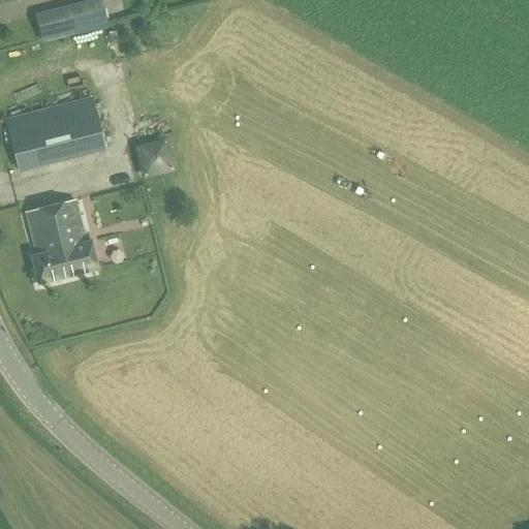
[(95,0),(81,4),(87,29),(105,25),(99,0),(95,0)]
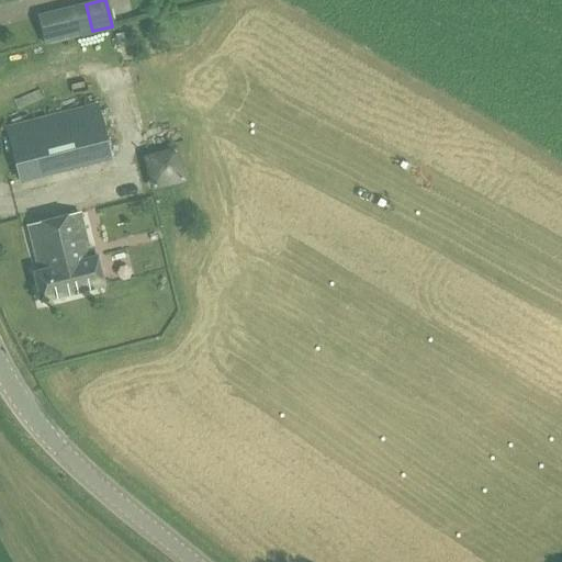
[(37,17),(44,43),(64,38),(57,11),(37,17)]
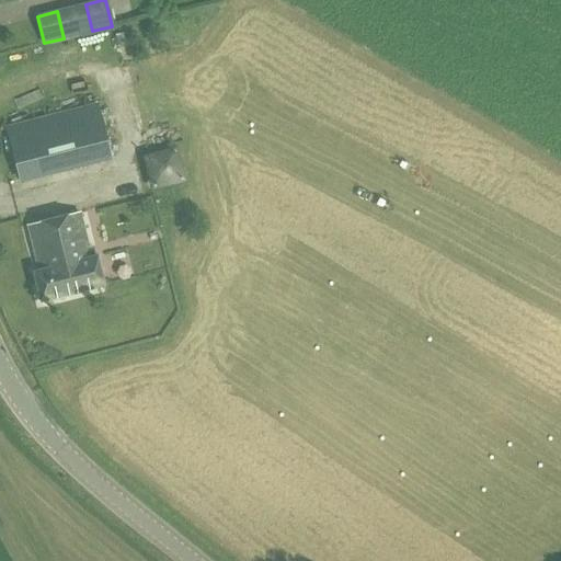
[(4,126),(19,181),(111,158),(96,103),(4,126)]
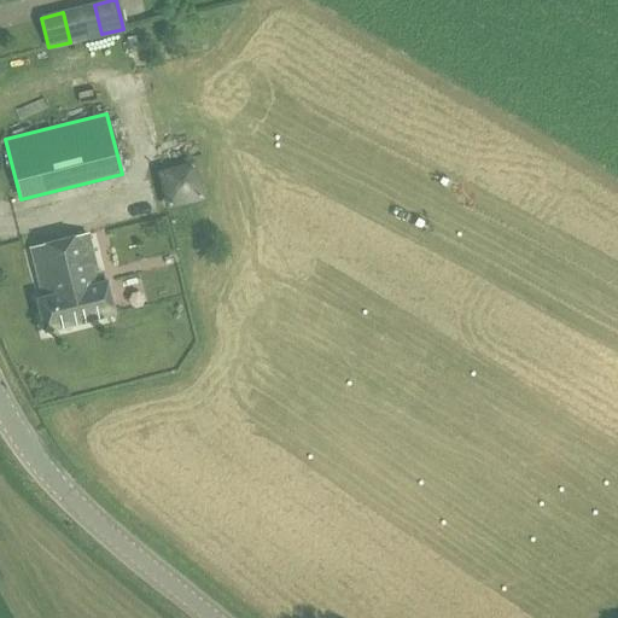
[(192,169),(170,170),(172,197),(193,196),(192,169)]
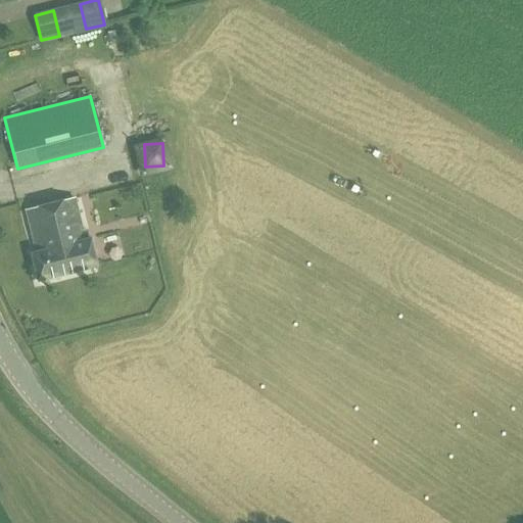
[(30,252),(37,280),(96,265),(89,237),(88,233),(83,234),(73,196),(25,209),(36,251),(30,252)]
